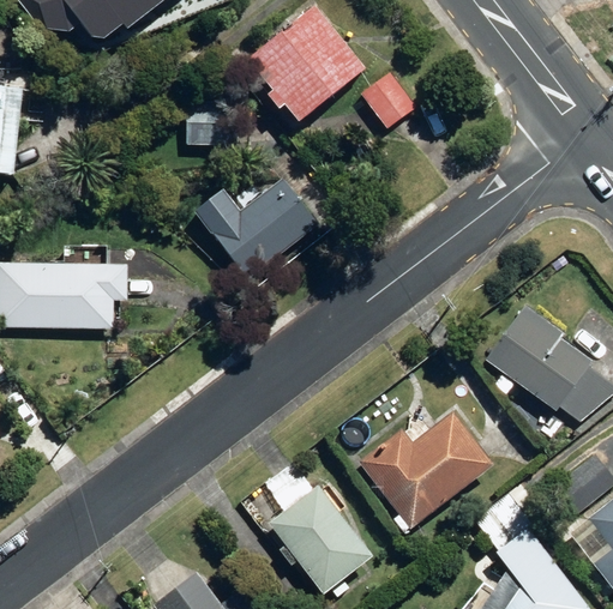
[(83,17),(68,0),(24,0),(42,23),(71,26),(83,17)]
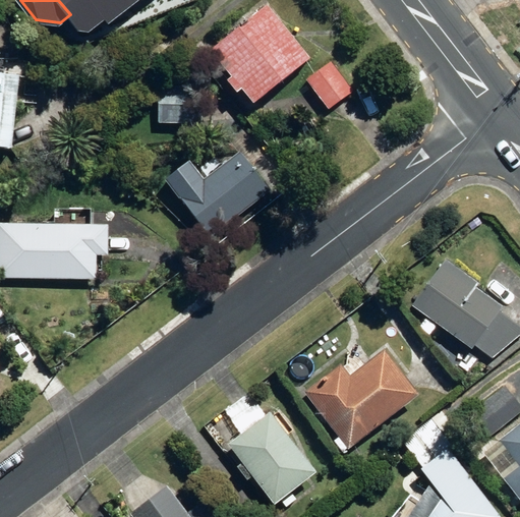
[(107,14),(95,0),(58,0),(70,14),(79,26),(90,27),(107,14)]
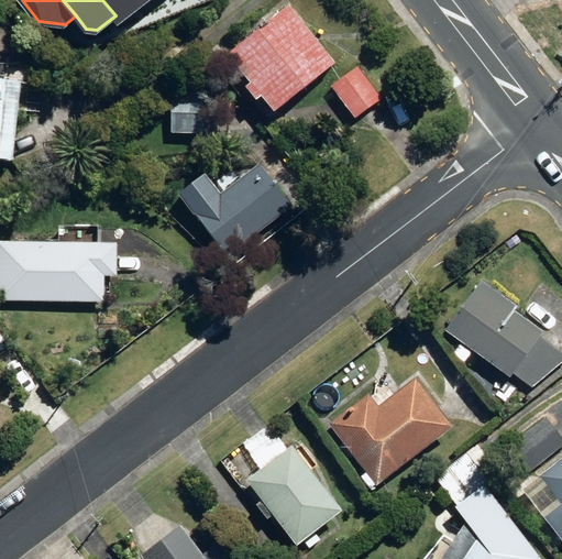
[(120,21),(143,2),(141,0),(102,0),(116,15),(120,21)]
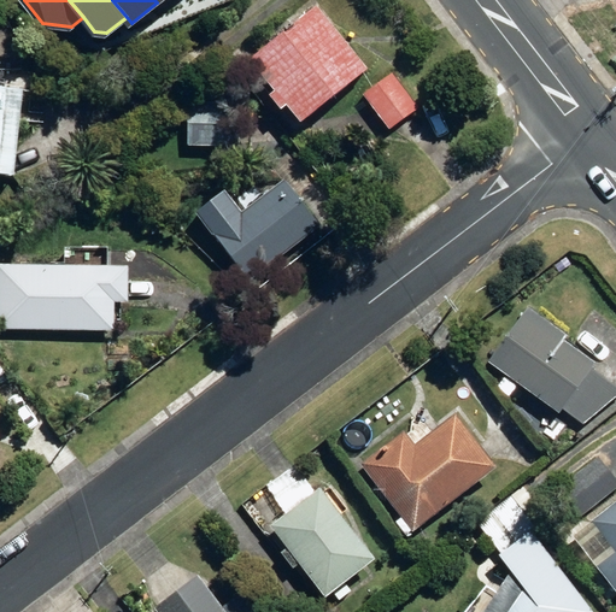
[(286,104),(300,122),(368,66),(316,4),(248,59),(274,89),(268,94),(280,109),(286,104)]
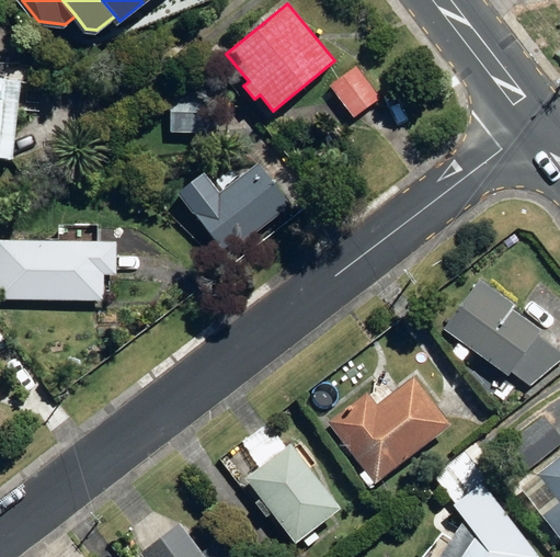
[(333,104),(343,116),(350,110),(354,115),(383,93),(357,63),(330,83),(341,98),(333,104)]
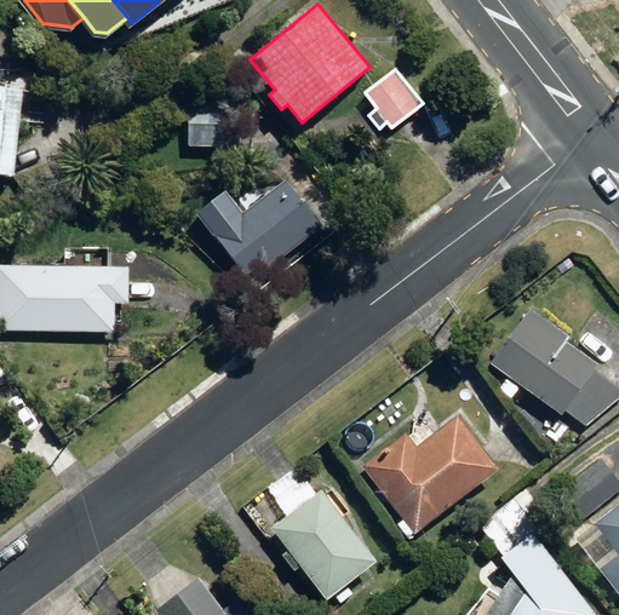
[(0,174),(12,177),(23,87),(0,84),(0,174)]
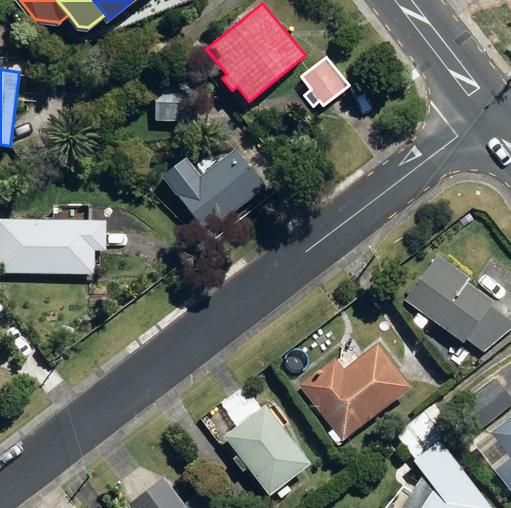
[(156,118),(197,119),(197,83),(157,83),(156,118)]
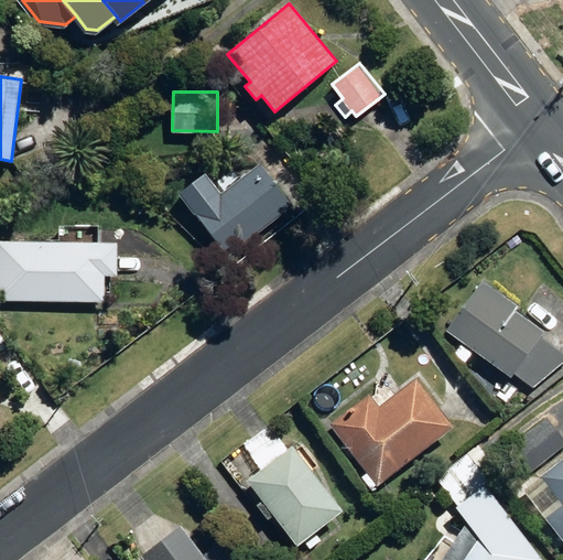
[(196,214),(228,255),(292,205),(259,162),(220,194),(204,174),(177,195),(194,215),(196,214)]
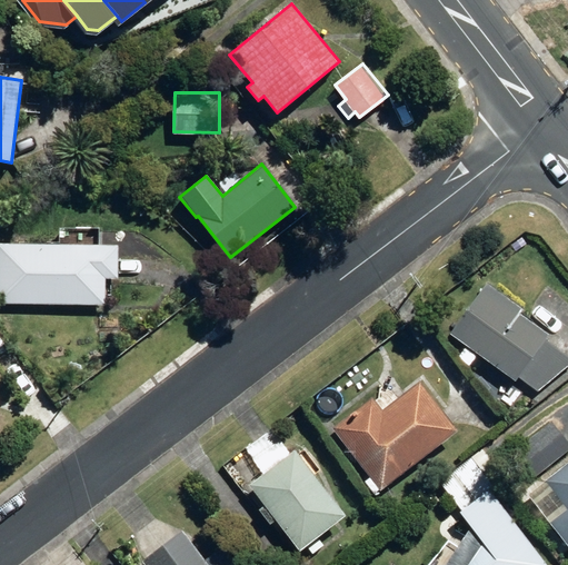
[(0,300),(105,303),(106,277),(117,278),(118,246),(0,244),(0,300)]
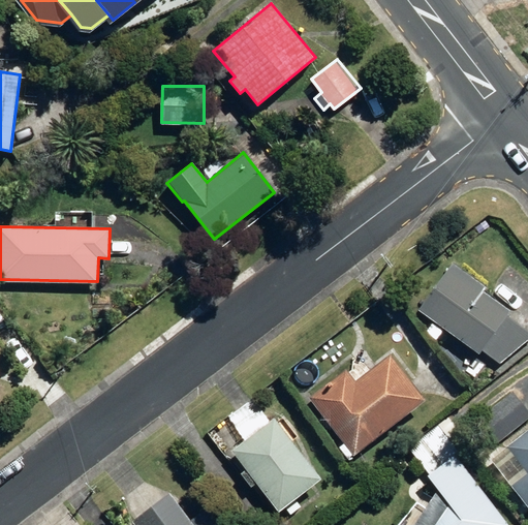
[(417,308),(480,353),(483,350),(499,363),(527,339),(527,332),(507,315),(510,310),(484,290),(487,286),(452,261),(417,308)]
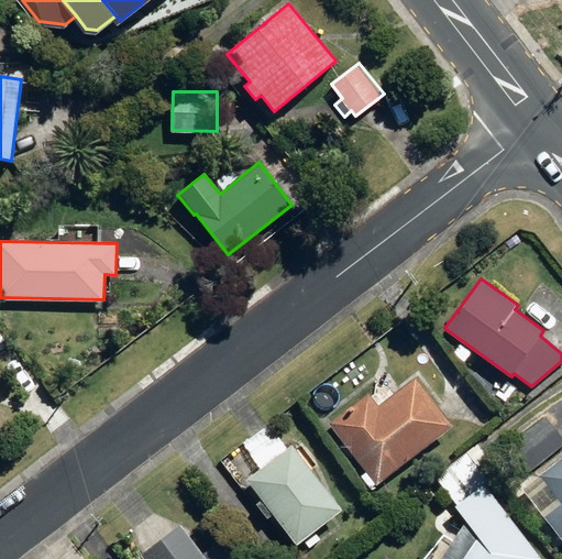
[(367,392),(329,422),(377,483),(452,426),(414,376),(378,405),(367,392)]
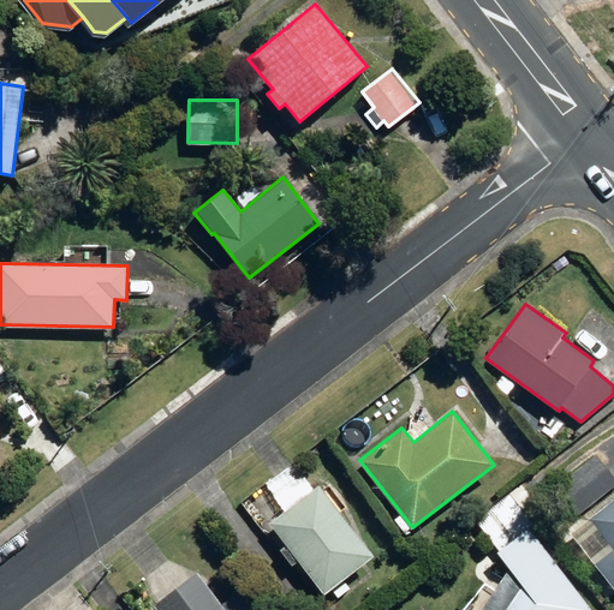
[(560,482),(583,509),(613,484),(613,473),(597,452),(560,482)]
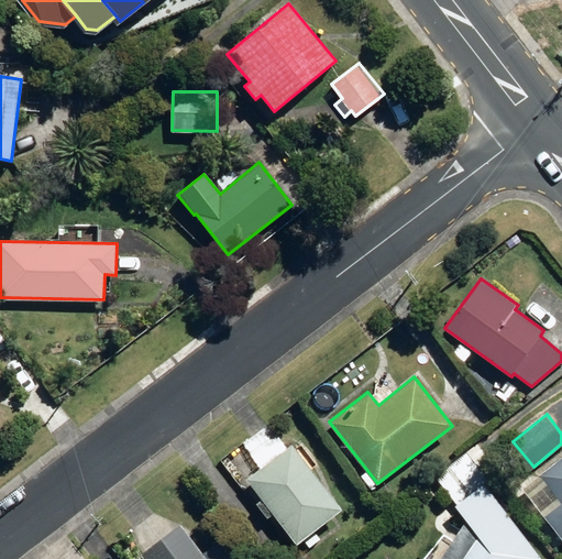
[(246,481),(297,546),(342,510),(290,446),(246,481)]
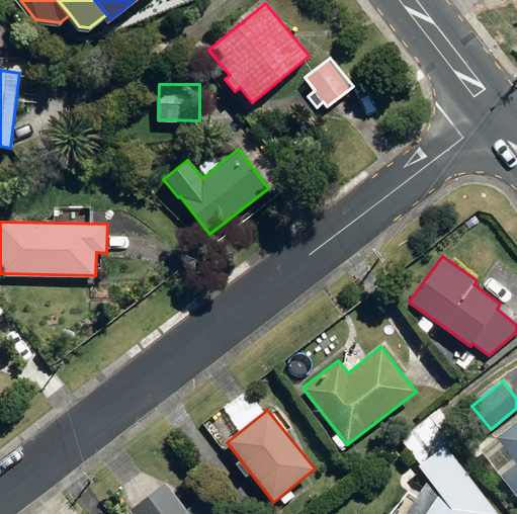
[(504,472),(516,488),(516,422),(497,437),(516,461),(504,472)]
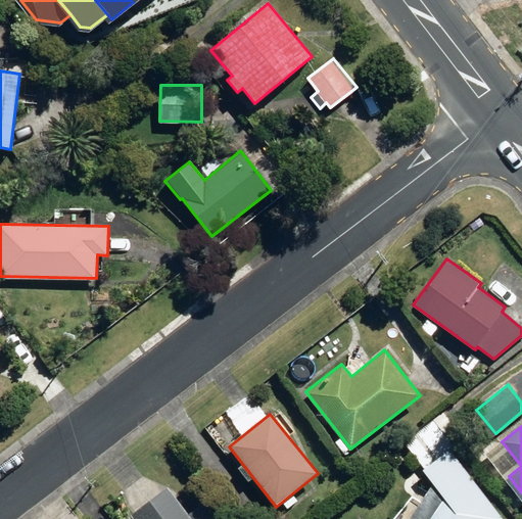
[(455,516),(451,518),(503,518),(504,518),(448,450),(421,471),(455,516)]
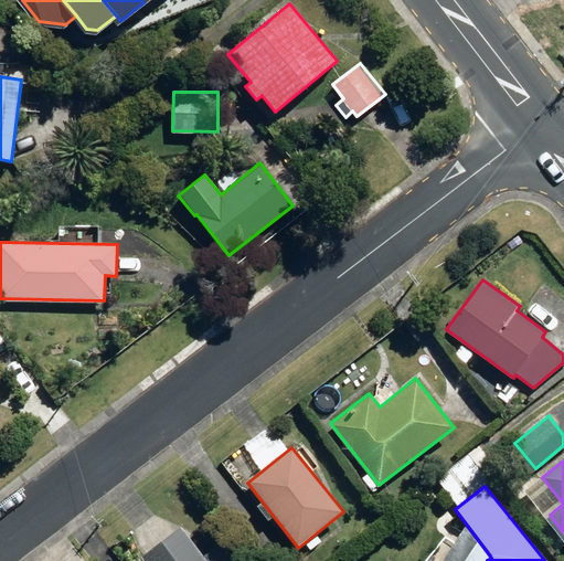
[(146,560),(204,560),(181,527),(142,556),(146,560)]
